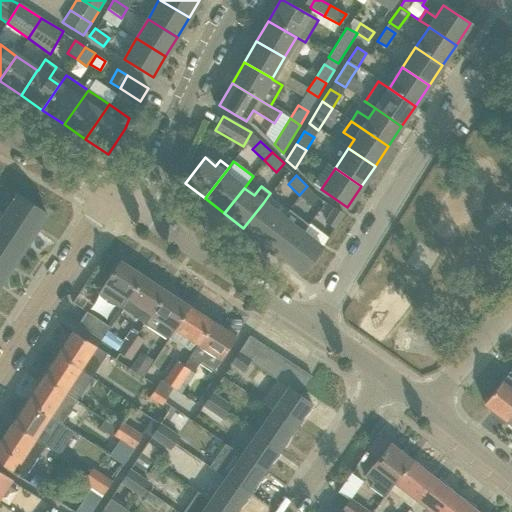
[(318,197),(307,186),(299,195),(310,206),(318,197)]
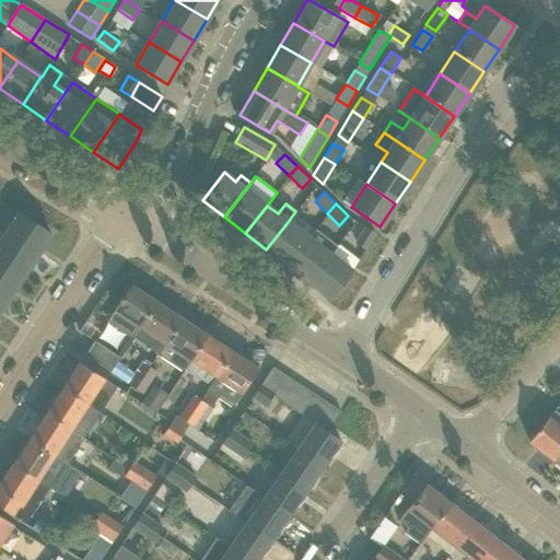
[(4,234),(36,255),(50,233),(19,212),(4,234)]
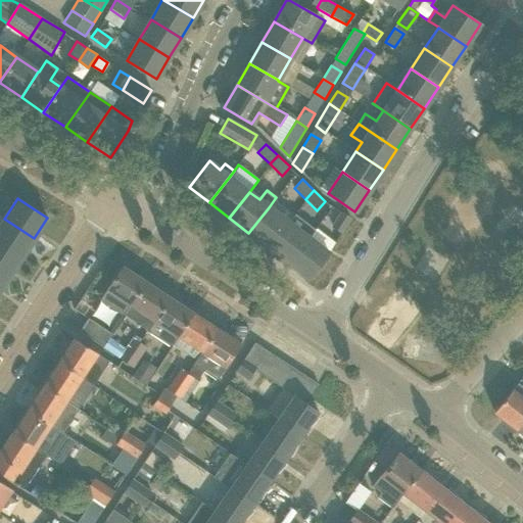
[(269,207),(248,233),(269,248),(288,222),(269,207)]
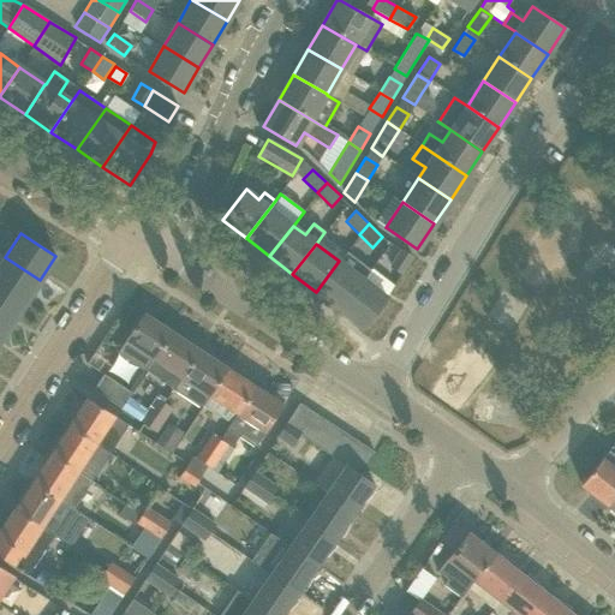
[(413,256),(401,249),(390,266),(401,274),(413,256)]
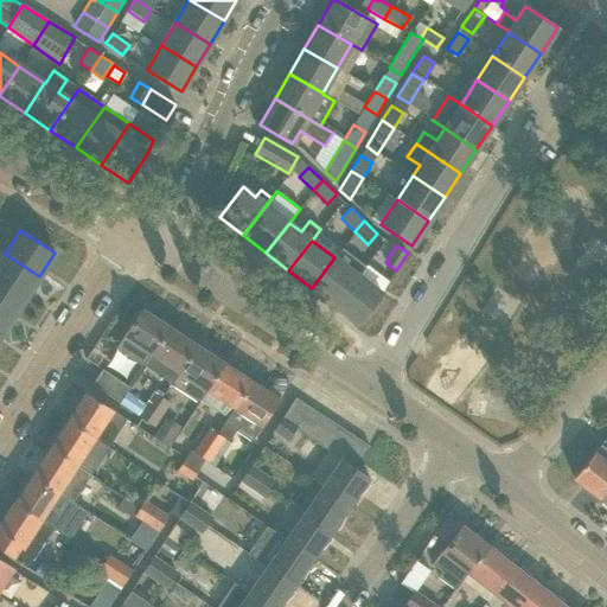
[(334,306),(358,275),(365,267),(342,249),(334,257),(312,288),(334,306)]
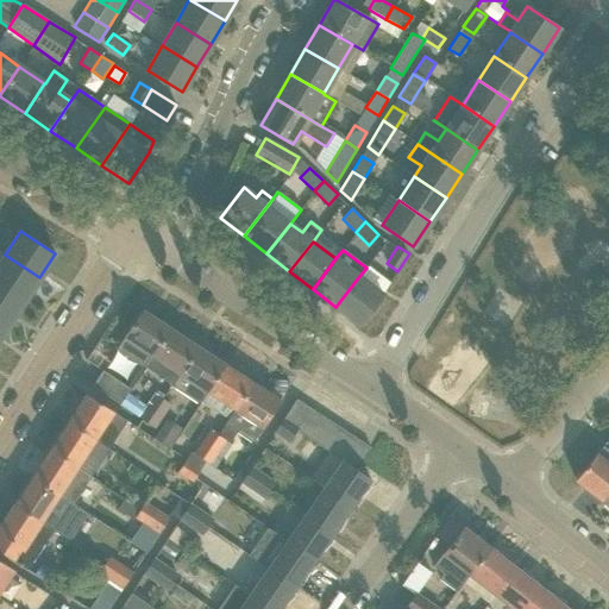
[(0,262),(0,283),(25,300),(39,277),(5,255),(0,262)]
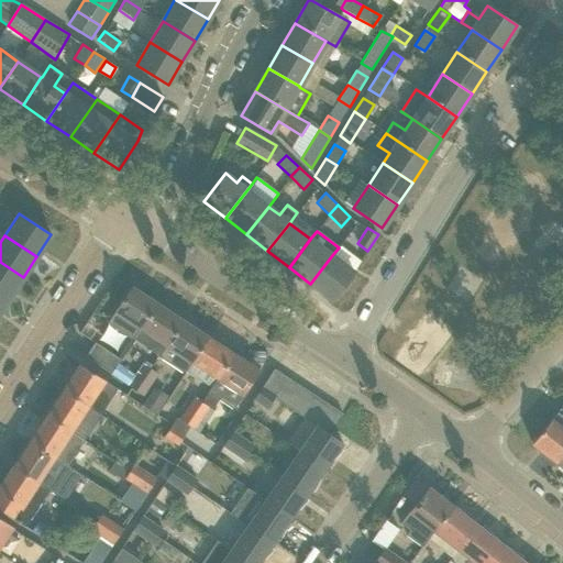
[(354,273),(332,255),(310,284),(332,300),(354,273)]
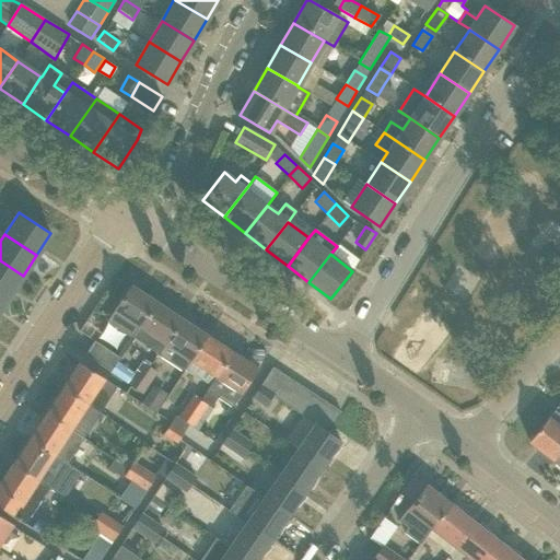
[(0,291),(9,298),(23,276),(0,260),(0,291)]
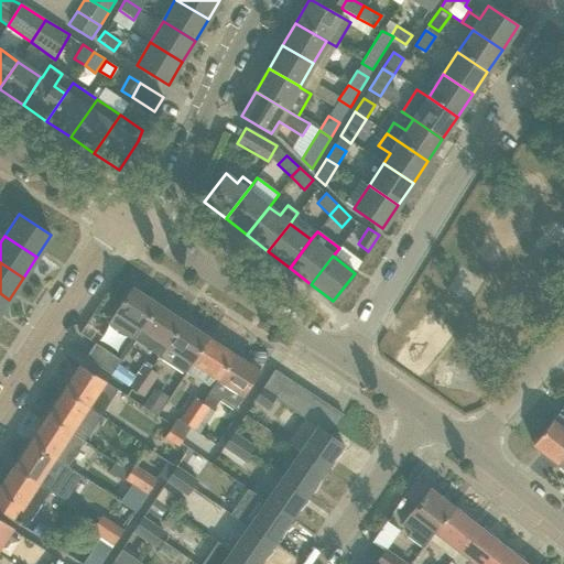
[(141,328),(156,304),(131,288),(108,323),(133,339),(140,328),(141,328)]
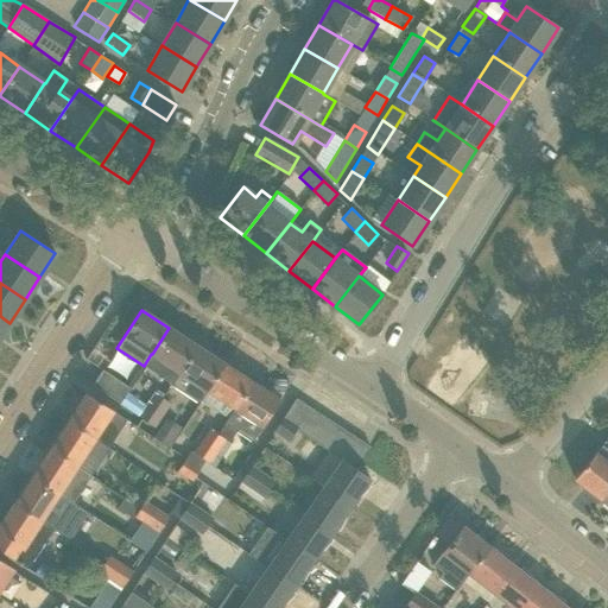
[(196,346),(169,328),(152,354),(151,354),(144,366),(171,384),(170,384),(171,385),(196,346)]
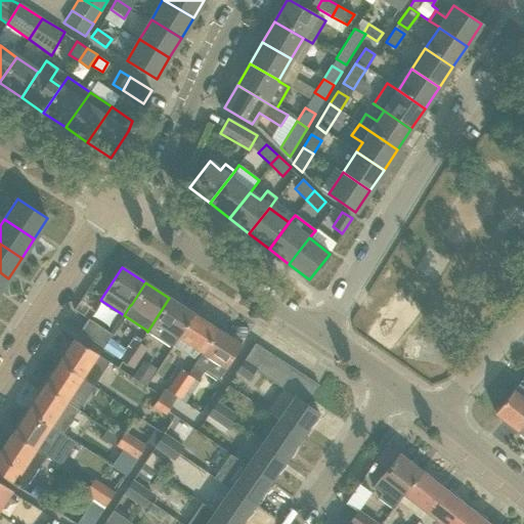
[(192,314),(169,298),(147,332),(171,347),(178,336),(192,314)]
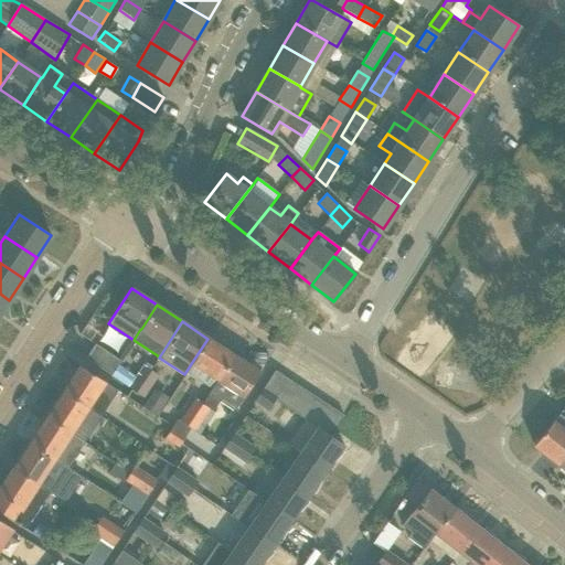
[(192,362),(187,372),(212,388),(217,380),(234,355),(208,339),(192,362)]
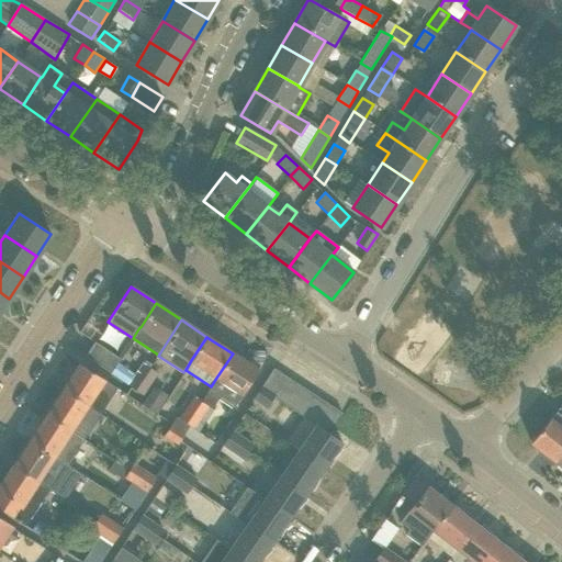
[(94,341),(85,357),(111,373),(119,361),(121,358),(94,341)]
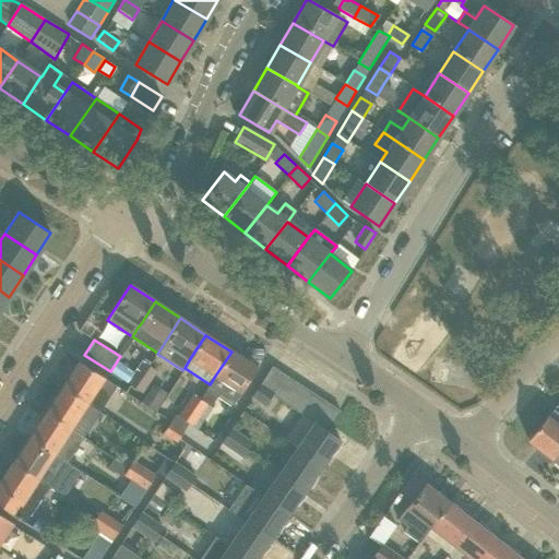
[(200,399),(206,403),(205,404),(211,406),(217,395),(233,405),(245,387),(257,368),(232,352),(215,376),(210,384),(206,389),(200,399)]
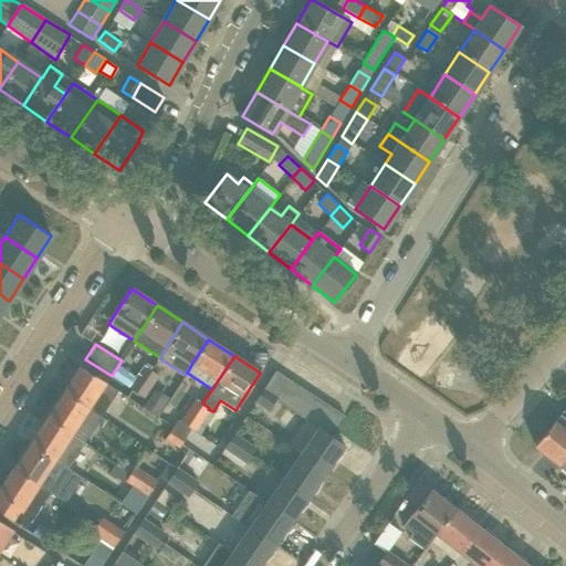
[(112,376),(130,388),(144,397),(150,386),(137,378),(138,377),(119,364),(112,376)]
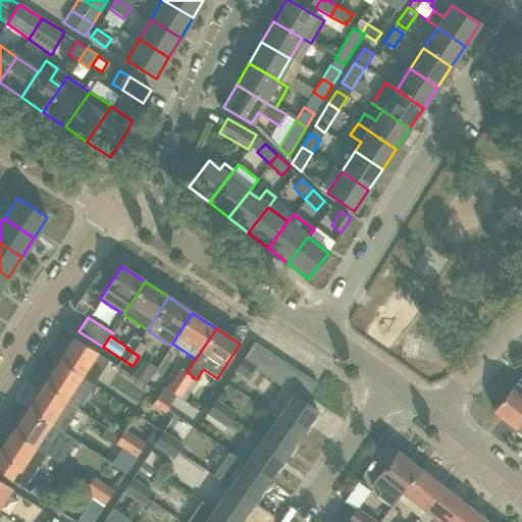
[(74,337),(58,362),(92,383),(107,360),(74,337)]
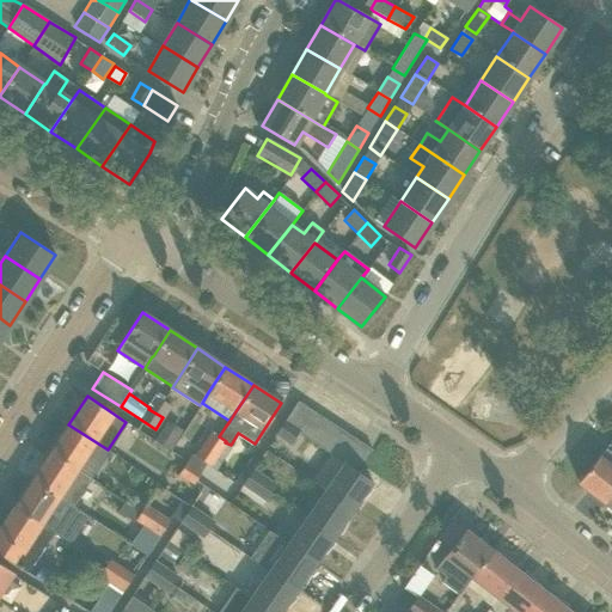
[(163,417),(171,407),(157,397),(150,408),(148,409),(163,417)]
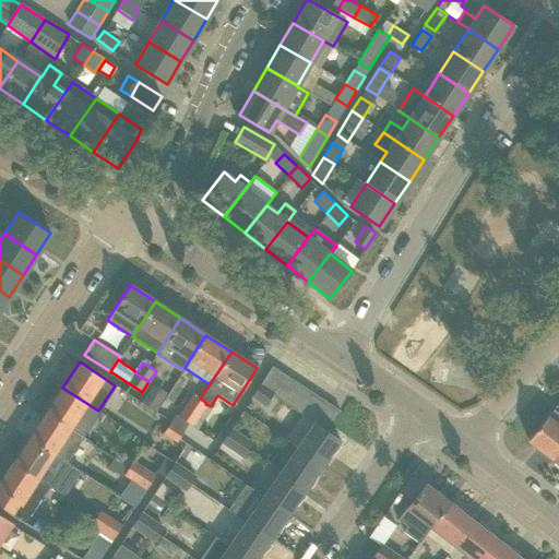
[(284,373),(272,366),(260,384),(271,392),(284,373)]
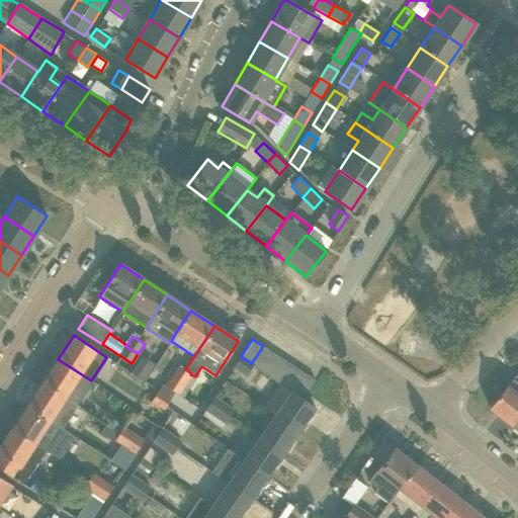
[(251,363),(253,364),(261,370),(273,353),(263,346),(251,363)]
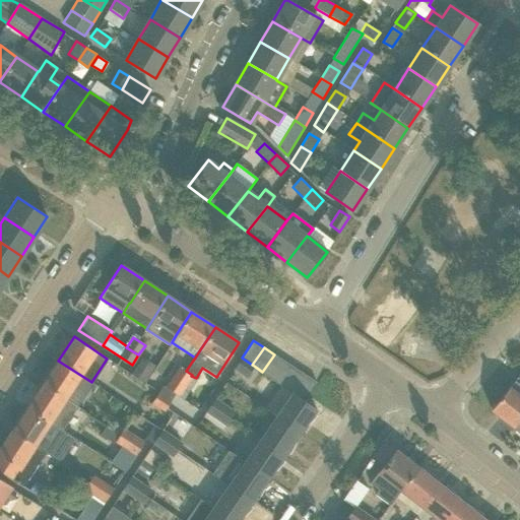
[(284,361),(274,354),(262,372),(272,379),(284,361)]
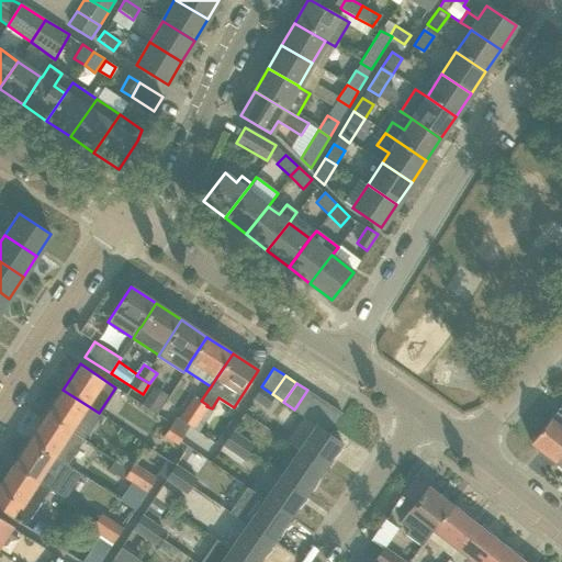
[(272,394),(261,386),(260,385),(251,397),(267,407),(274,395),(272,394)]
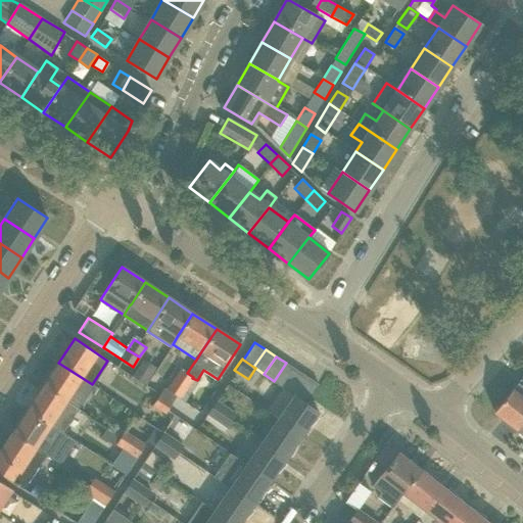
[(132,376),(145,385),(155,369),(143,360),(132,376)]
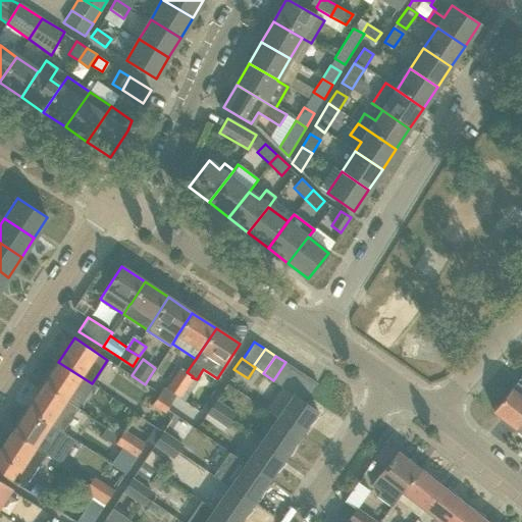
[(58,362),(43,386),(65,401),(81,377),(92,383),(58,362)]
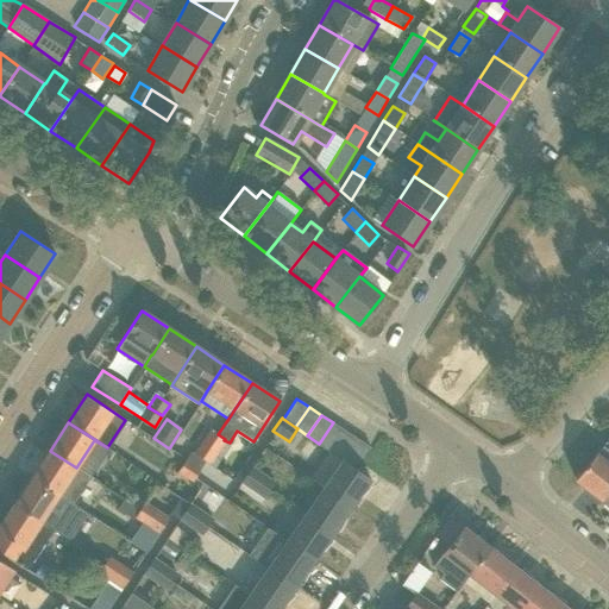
[(345,431),(333,422),(319,444),(331,452),(345,431)]
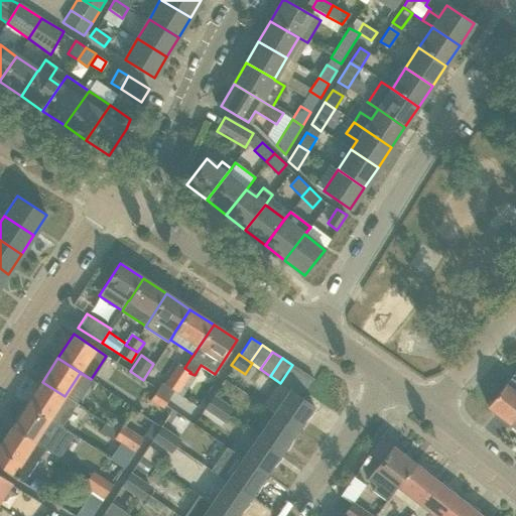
[(171,374),(183,382),(189,373),(190,372),(184,368),(178,364),(171,374)]
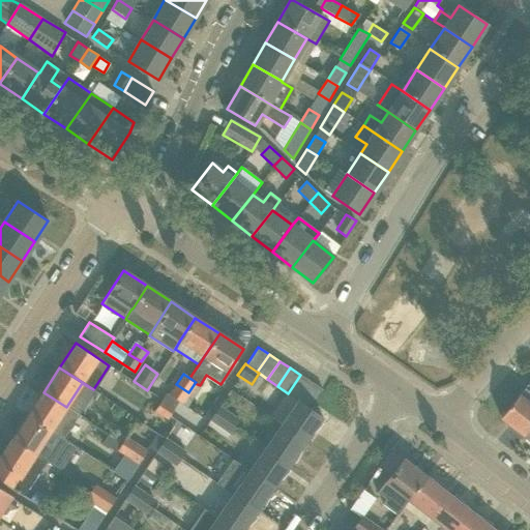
[(300,375),(288,393),(298,400),(299,400),(311,382),(300,375)]
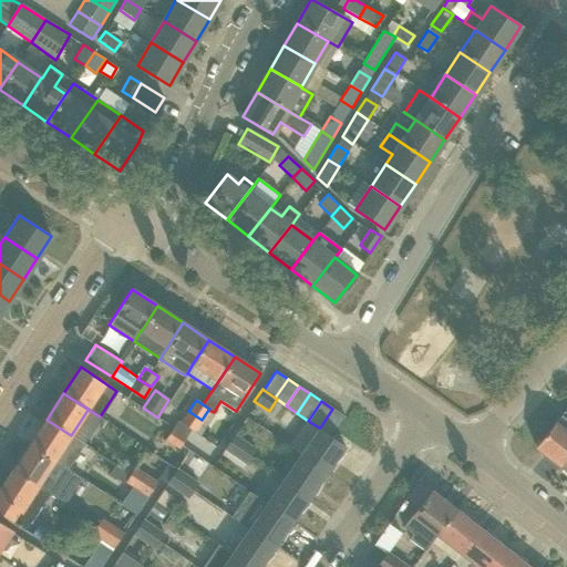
[(331,436),(344,415),(332,409),(320,428),(331,436)]
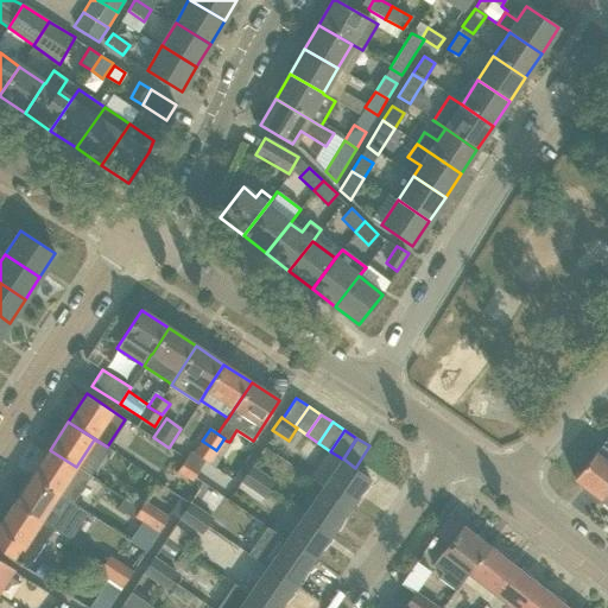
[(190,450),(185,457),(200,467),(204,460),(209,462),(216,450),(202,441),(195,453),(190,450)]
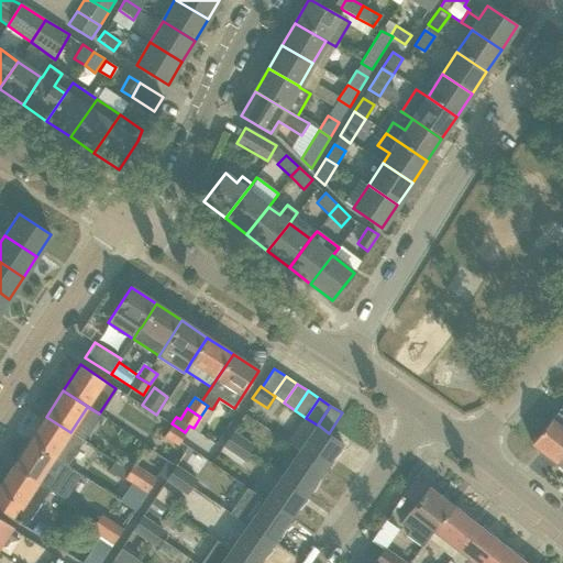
[(531,443),(556,462),(562,453),(562,417),(556,412),(551,419),(531,443)]
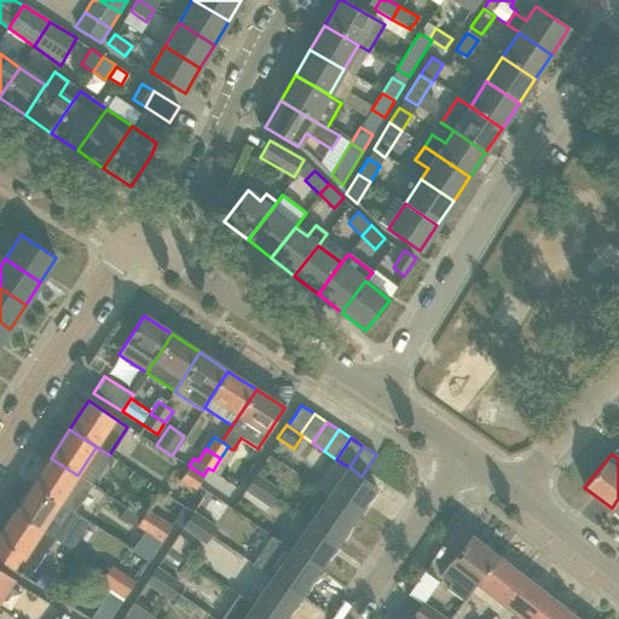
[(51,458),(33,485),(73,512),(90,484),(77,475),(51,458)]
